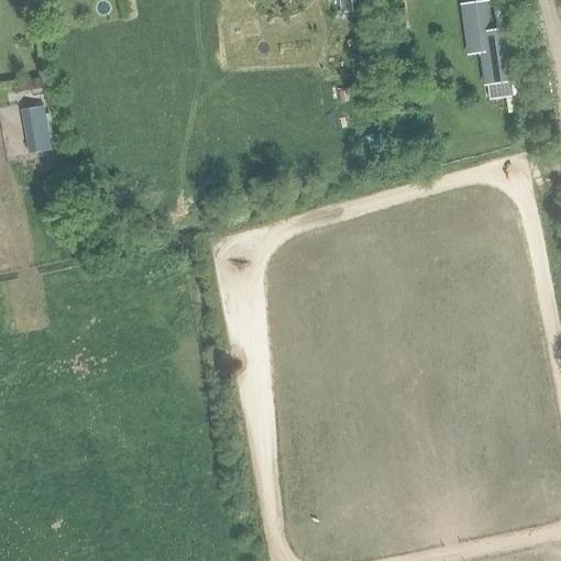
[(338,0),(341,13),(359,11),(356,0),(338,0)]
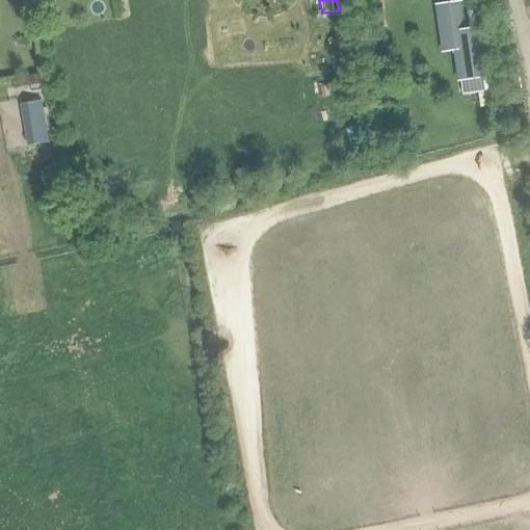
[(435,5),(442,49),(452,47),(456,79),(484,75),(477,26),(460,29),(457,2),(435,5)]
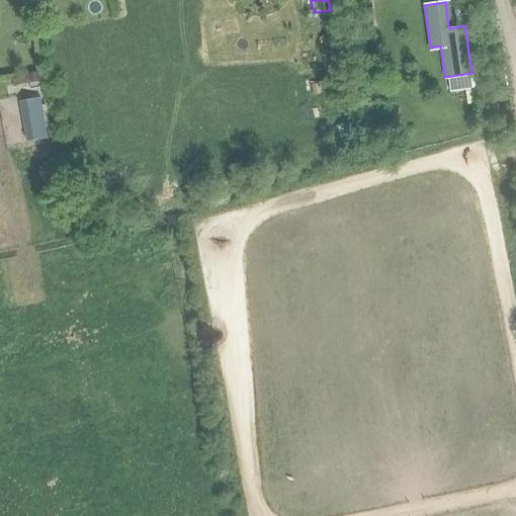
[(333,38),(329,30),(317,37),(322,46),(333,38)]
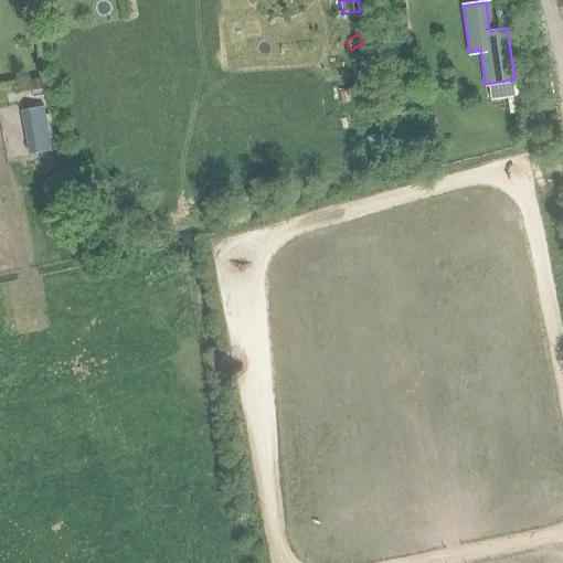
[(22,125),(30,123),(34,151),(49,149),(41,106),(20,109),(22,125)]
